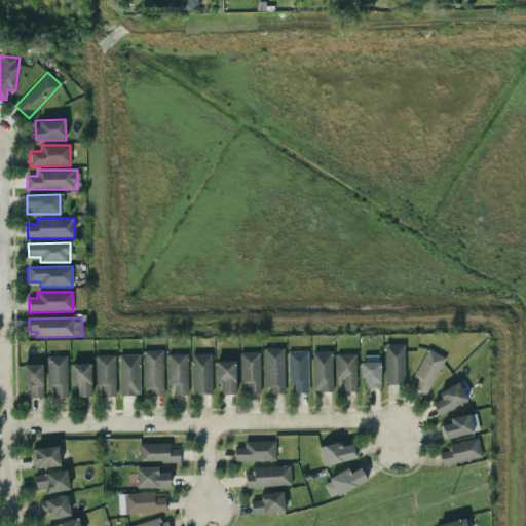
[(404,344),(384,344),(385,384),(405,384),(404,344)]
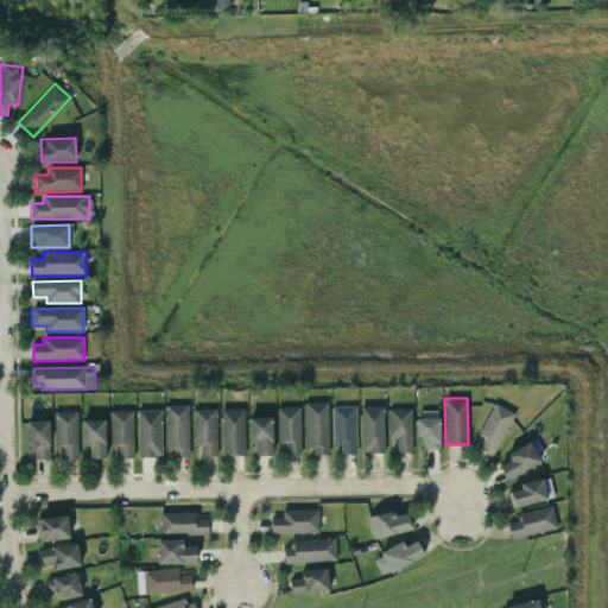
[(328,403),(304,403),(305,448),(312,448),(312,455),(328,455),(328,403)]
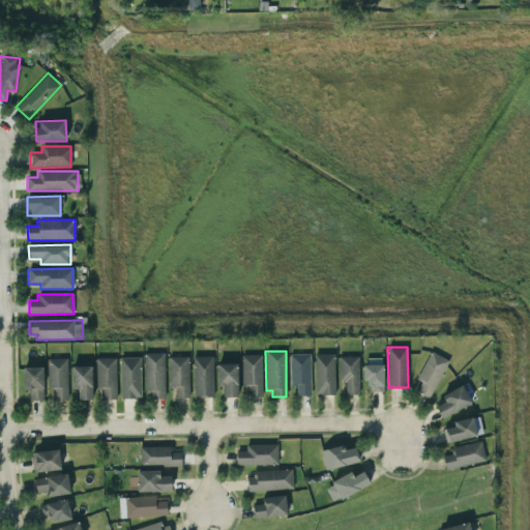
[(448,361),(431,352),(416,379),(422,382),(417,391),(429,398),(448,361)]
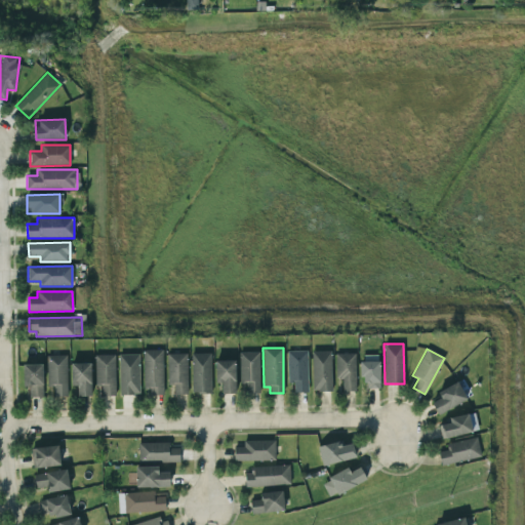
[(163,395),(162,350),(143,350),(144,395),(163,395)]
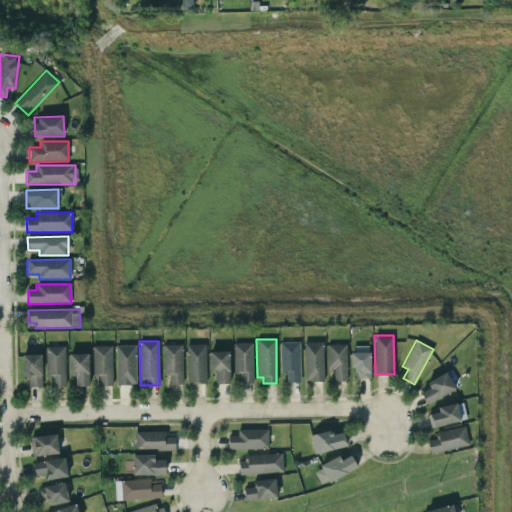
[(300,383),(300,342),(280,343),(280,373),(287,373),(287,383),(300,383)]
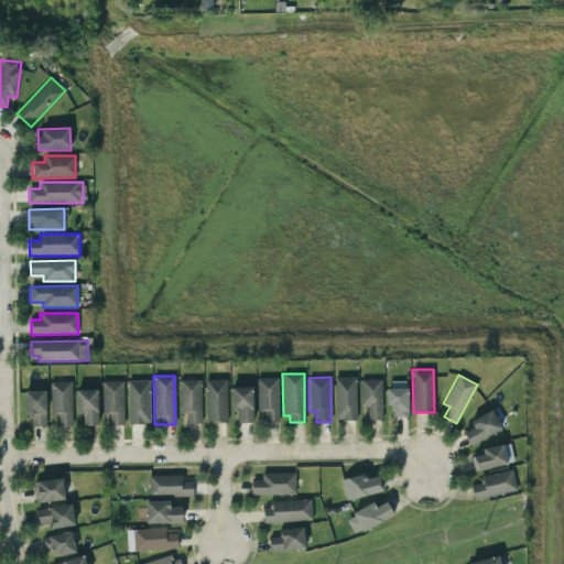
[(335,377),(335,421),(356,421),(356,377),(335,377)]
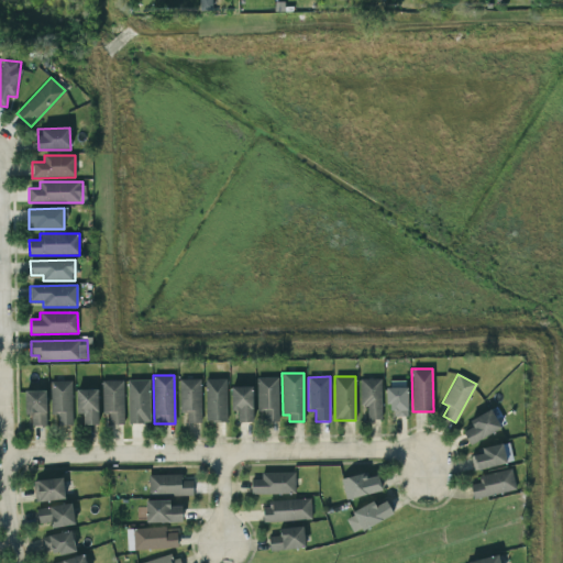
[(257,377),(257,421),(278,421),(277,377),(257,377)]
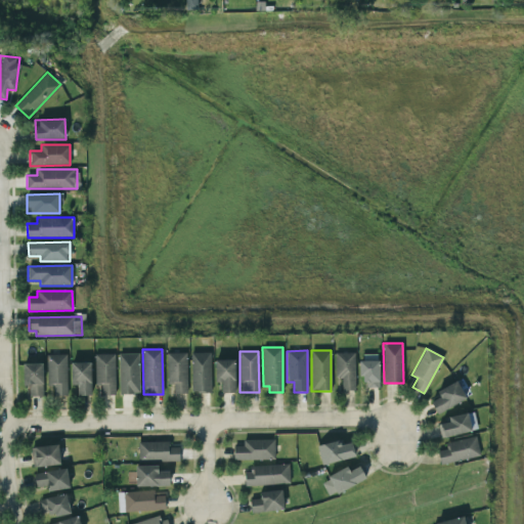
[(211,392),(211,352),(190,353),(191,393),(211,392)]
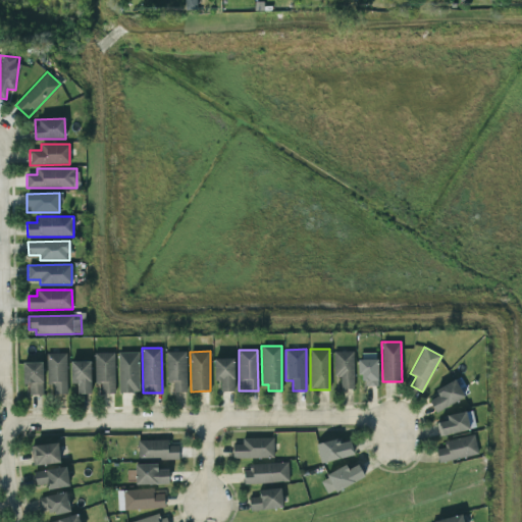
[(353,351),(332,352),(333,377),(340,376),(341,389),(354,388),(353,351)]
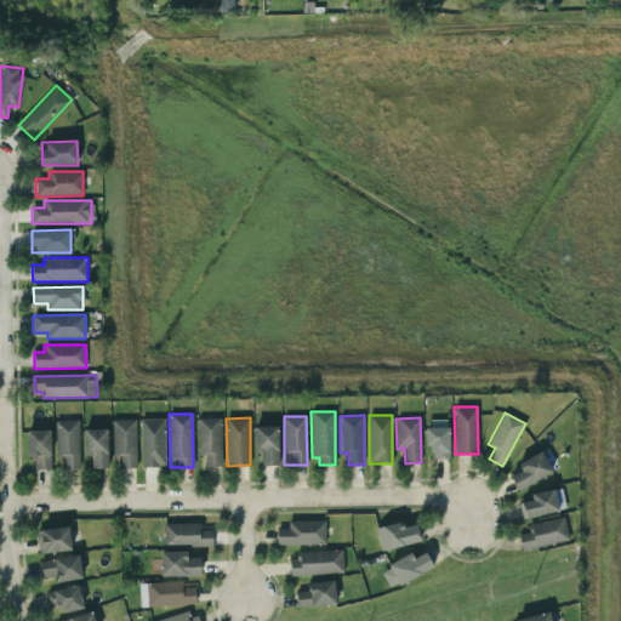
[(142,467),(165,467),(165,419),(141,419),(142,467)]
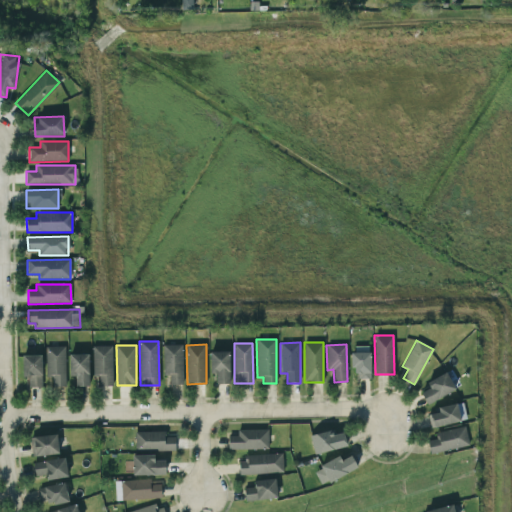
[(182,345),(162,345),(163,376),(168,376),(168,385),(183,385),(182,345)]
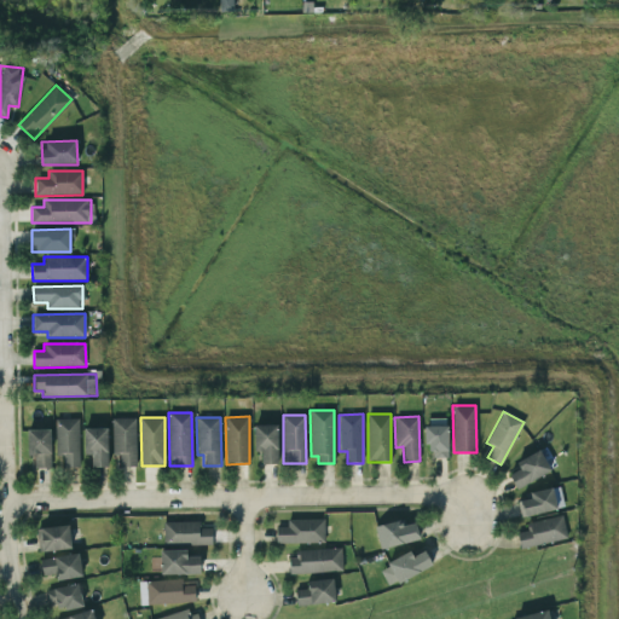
[(113,456),(120,456),(120,467),(136,467),(136,418),(111,420),(113,456)]
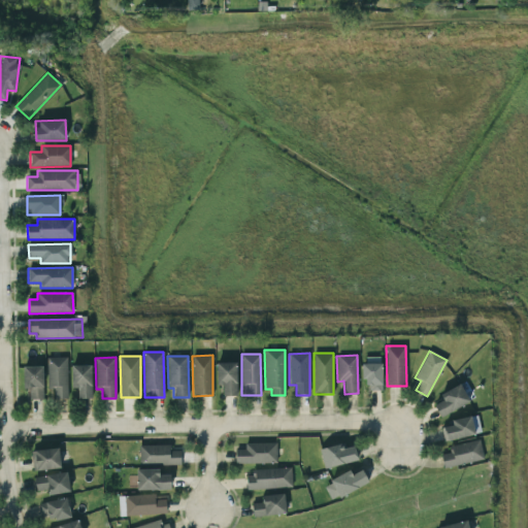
[(382,391),(381,357),(363,358),(363,381),(367,381),(367,391),(382,391)]
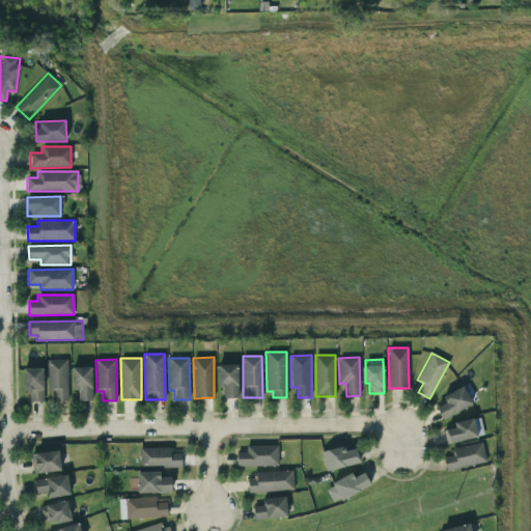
[(67,360),(47,360),(48,390),(53,390),(53,401),(68,400),(67,360)]
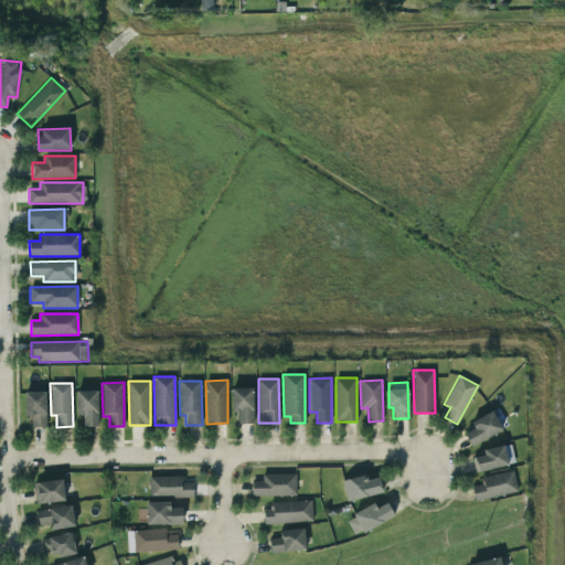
[(238,413),(238,424),(253,424),(254,388),(232,387),(231,413),(238,413)]
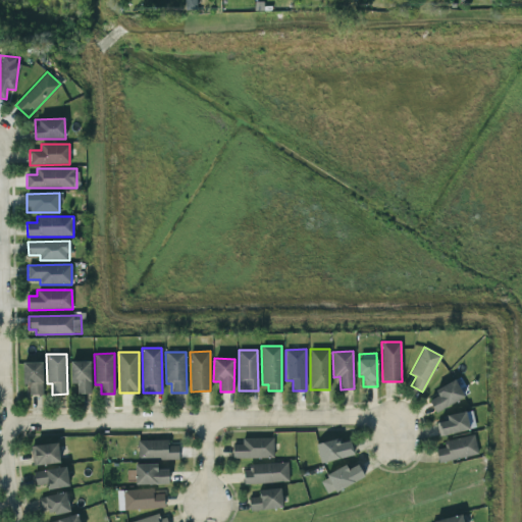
[(91,361),(70,362),(70,383),(76,383),(76,395),(91,394),(91,361)]
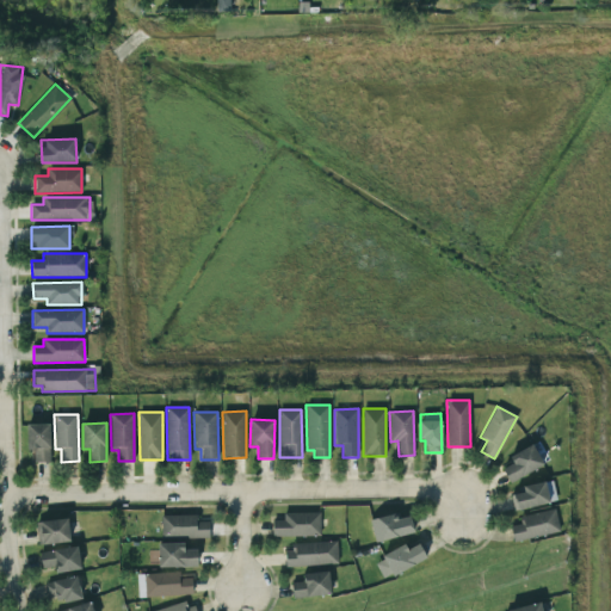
[(50,424),(28,424),(26,450),(34,450),(34,462),(50,462),(50,424)]
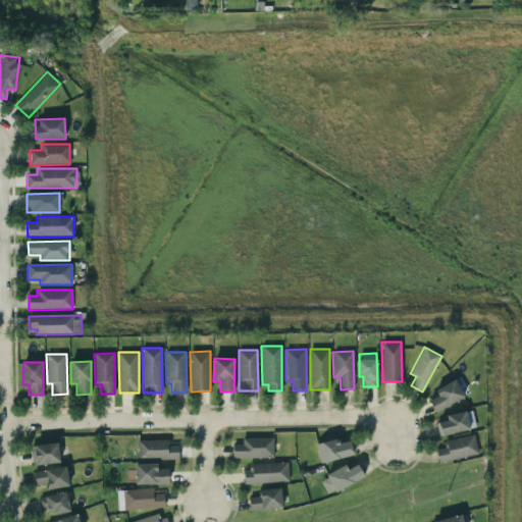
[(434,389),(437,397),(429,400),(434,412),(464,399),(456,380),(434,389)]
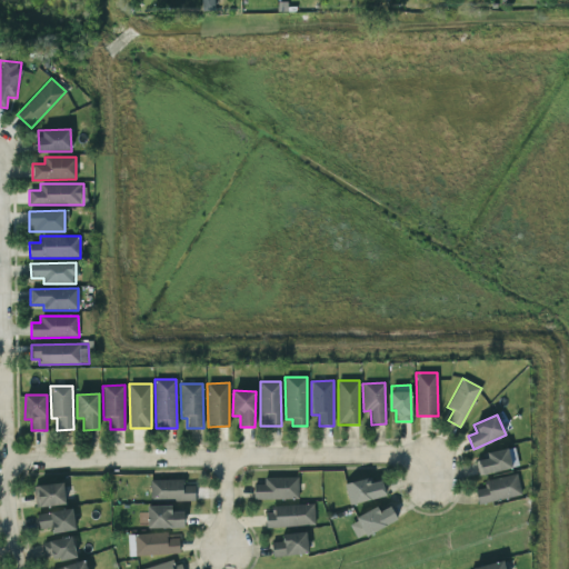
[(518,467),(513,447),(486,453),(487,458),(476,461),(478,476),(518,467)]
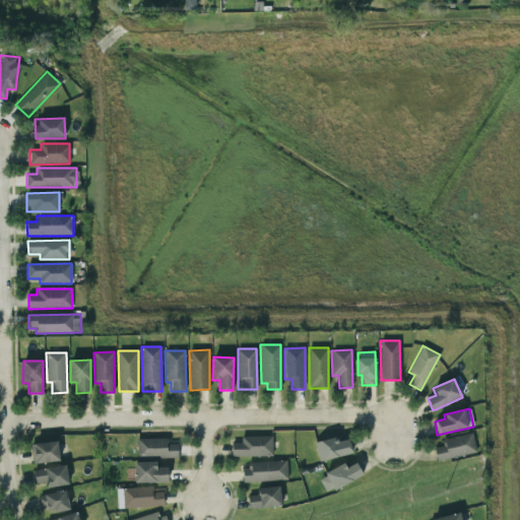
[(444,446),(434,448),(437,461),(476,452),(472,433),(443,440),(444,446)]
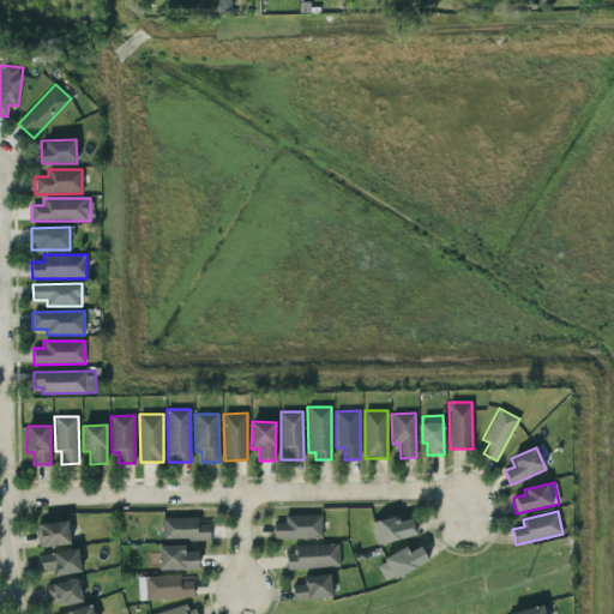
[(321,515),(284,516),(284,523),(274,523),(274,539),(321,539),(321,515)]
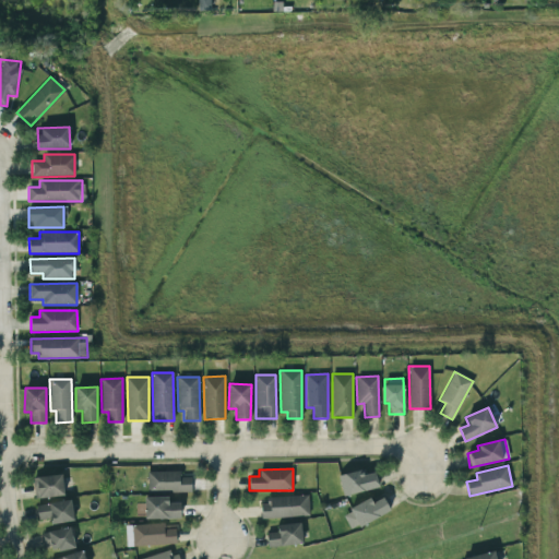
[(364,475),(363,470),(337,476),(343,497),(379,487),(376,473),(364,475)]
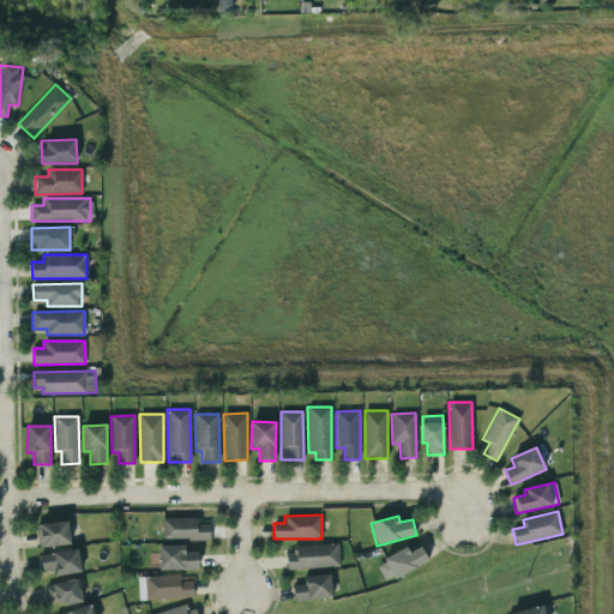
[(162,518),(162,540),(210,539),(210,524),(198,524),(198,517),(162,518)]
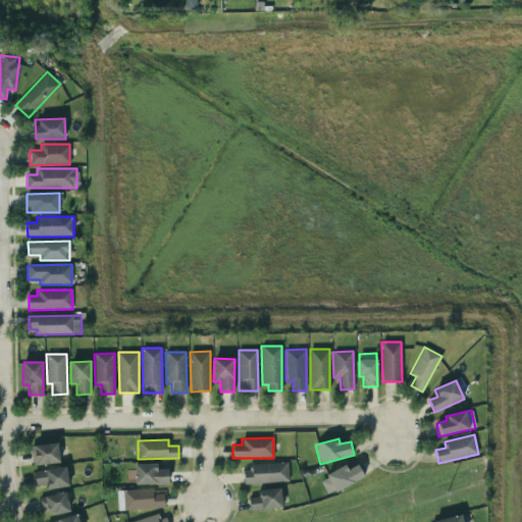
[(31,446),(33,466),(60,463),(58,442),(31,446)]
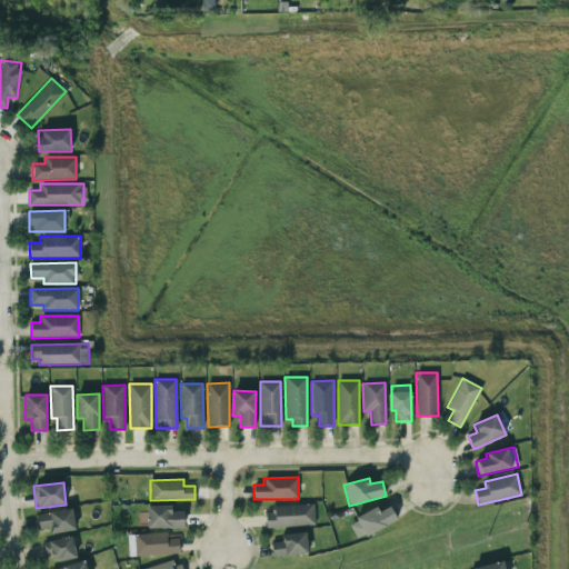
[(171,506),(147,506),(148,528),(183,528),(183,512),(172,512),(171,506)]
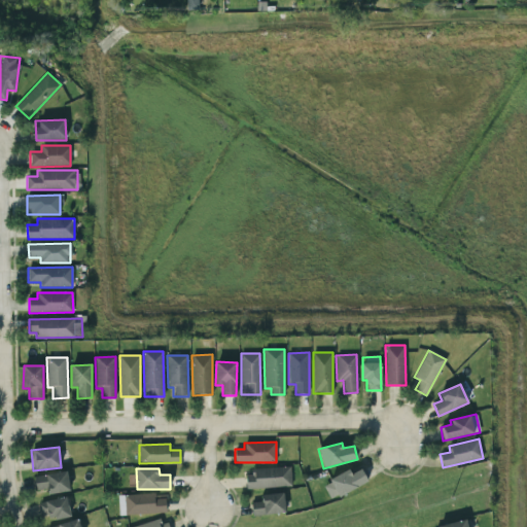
[(291,487),(290,468),(246,469),(246,488),(291,487)]
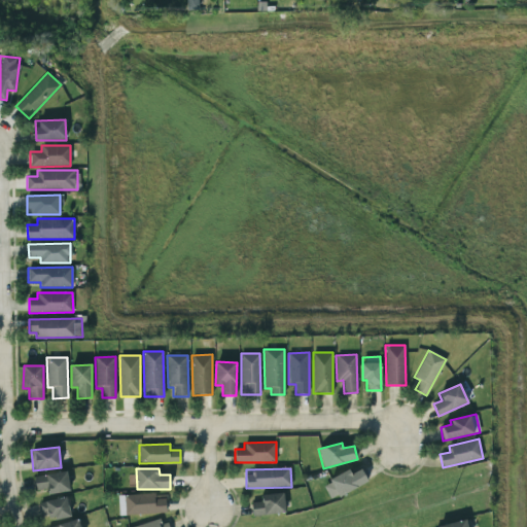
[(322,484),(330,500),(367,481),(361,468),(352,473),(349,469),(322,484)]
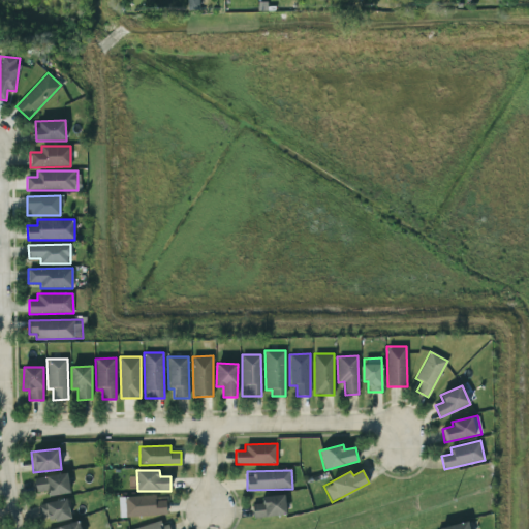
[(34,477),(35,493),(48,491),(48,496),(69,494),(68,474),(34,477)]
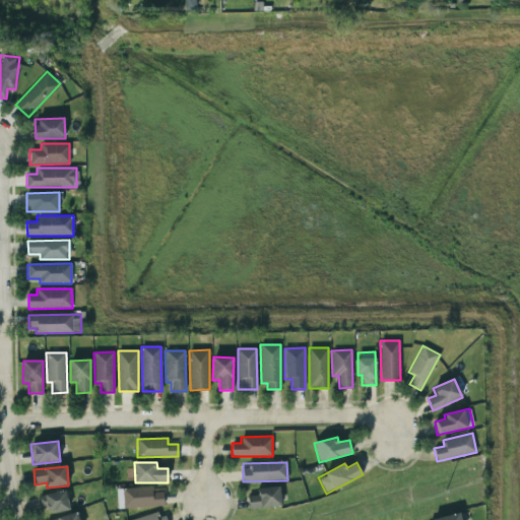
[(117,489),(118,509),(164,507),(164,489),(152,489),(152,486),(117,489)]
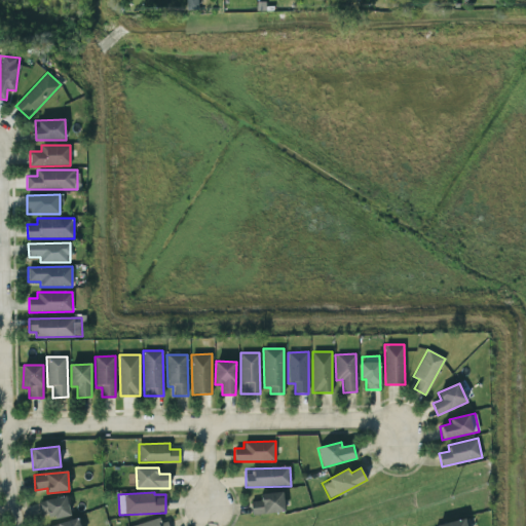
[(253,515),(285,512),(283,492),(260,494),(261,500),(251,501),(253,515)]
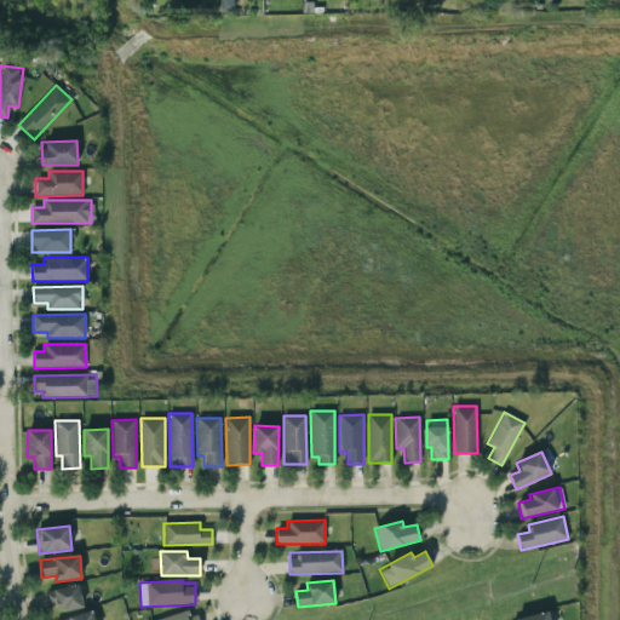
[(46,591),(51,613),(82,606),(79,584),(46,591)]
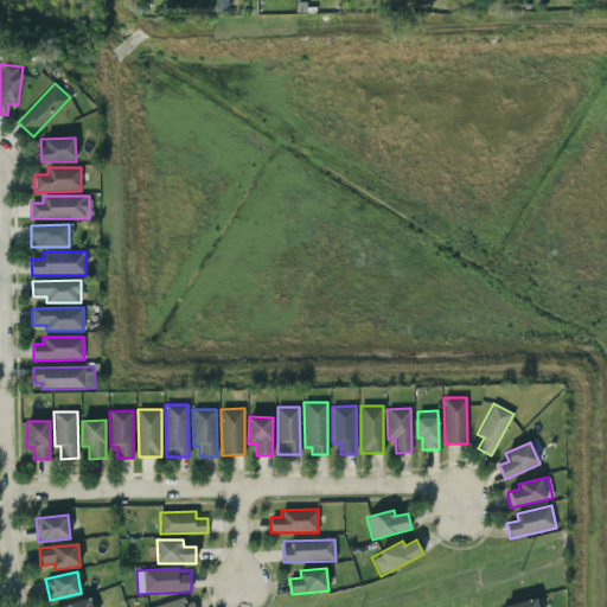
[(191,606),(189,595),(153,606),(191,606)]
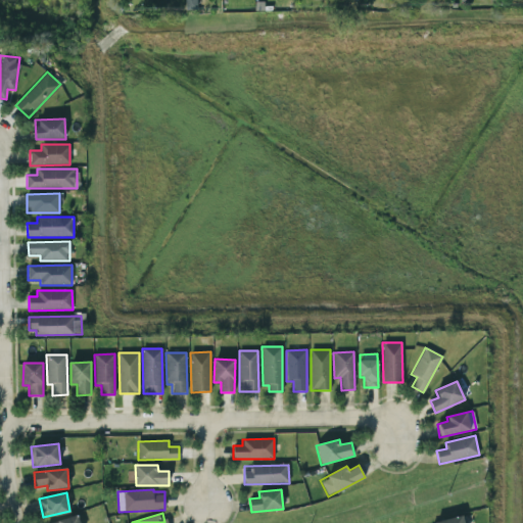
All buildings are outlined.
